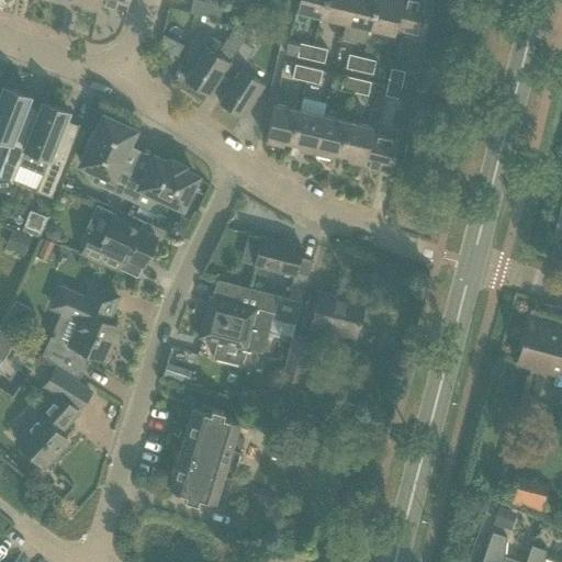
[(72,0),(74,0),(81,2),(80,6),(98,10),(100,3),(99,3),(99,0),(72,0)]
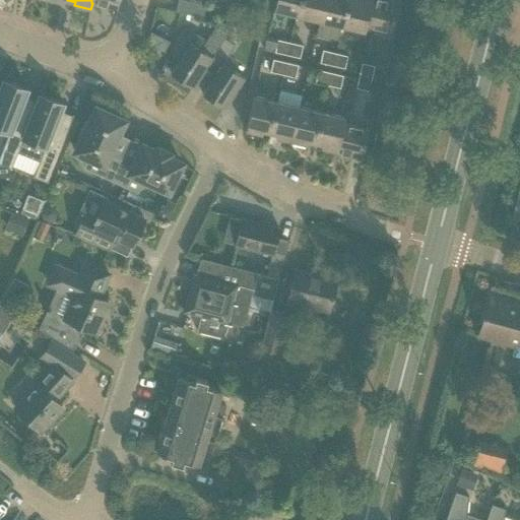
[(91,0),(91,3),(92,3),(117,9),(119,0),(91,0)]
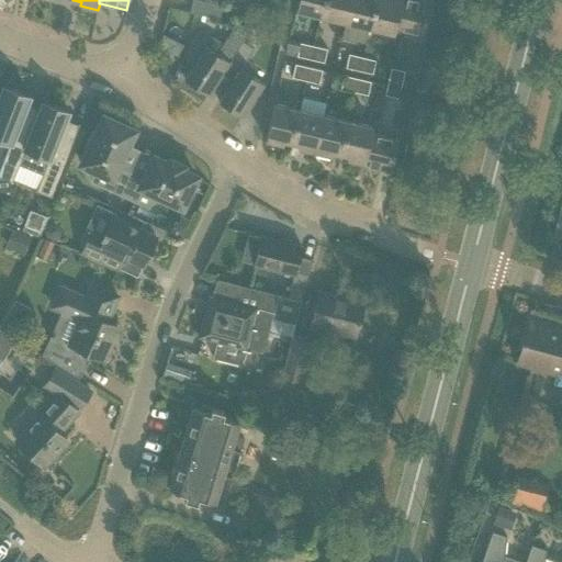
[(223,6),(199,0),(192,0),(190,12),(220,20),(223,6)]
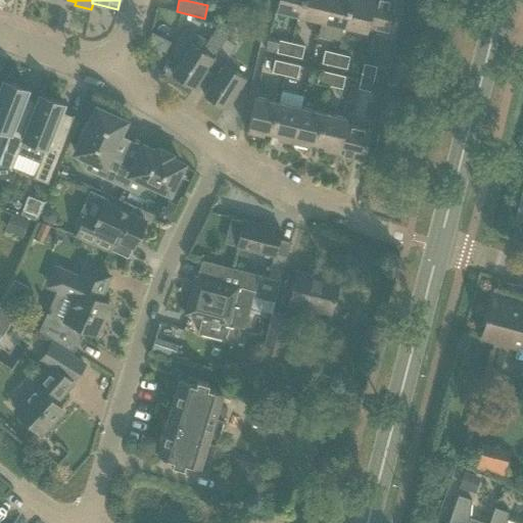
[(277,0),(275,10),(298,15),(301,0),(277,0)]
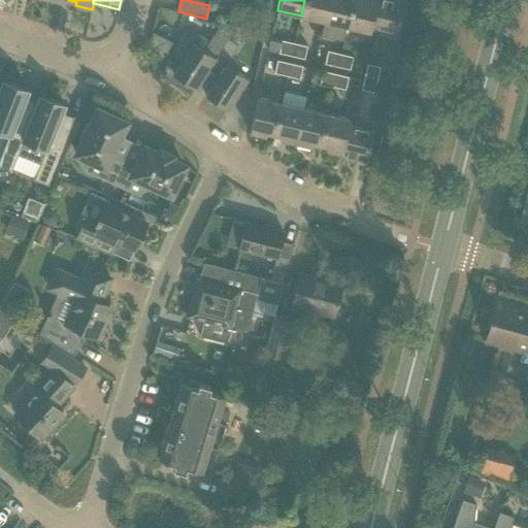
[(304,0),(301,15),(324,22),(328,0),(304,0)]
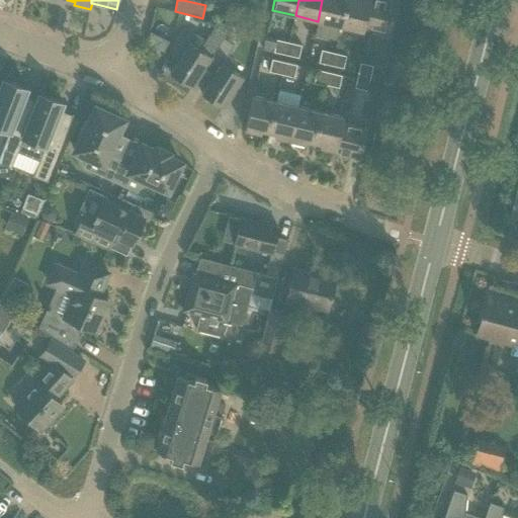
[(322,0),(318,21),(340,26),(346,0),(322,0)]
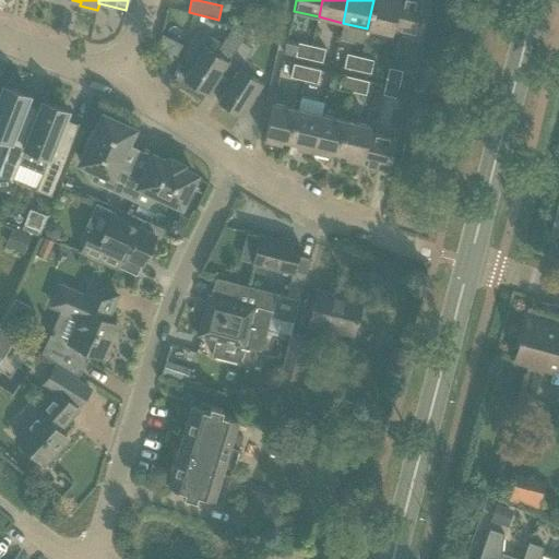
[(373,0),(367,28),(392,34),(394,27),(393,27),(399,0),(373,0)]
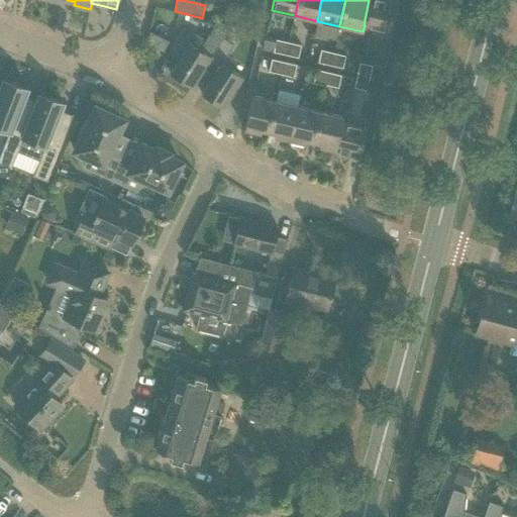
[(369,0),(364,25),(365,25),(389,30),(396,2),(388,0),(369,0)]
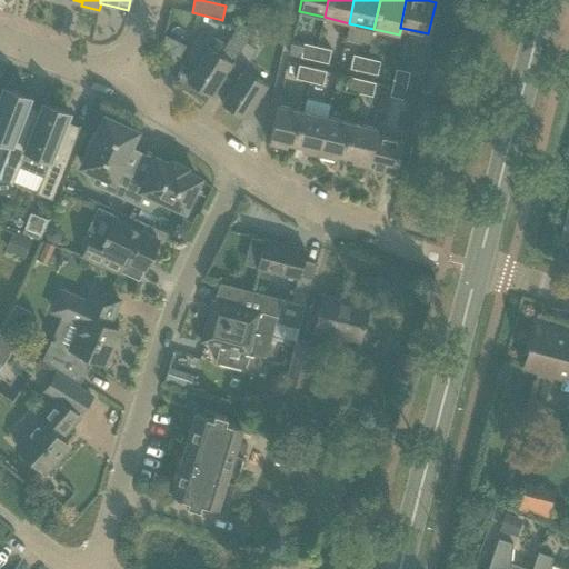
[(196,67),(187,81),(210,97),(219,83),(226,73),(229,68),(232,63),(231,62),(238,53),(246,42),(255,28),(238,23),(225,46),(216,40),(203,31),(188,56),(199,63),(196,67)]
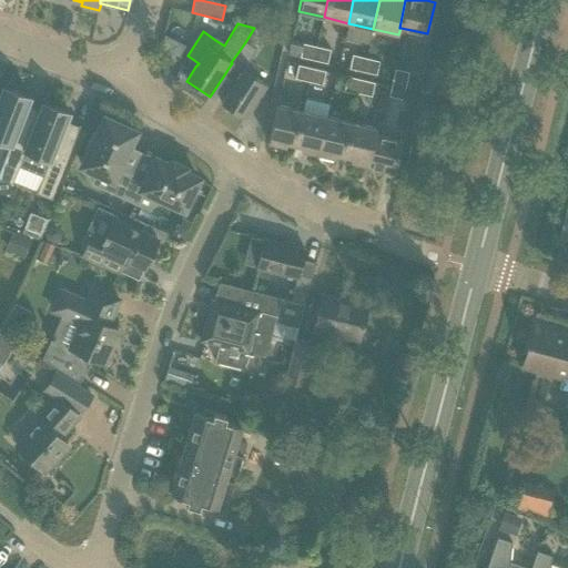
[(164,34),(161,48),(180,57),(185,46),(164,34)]
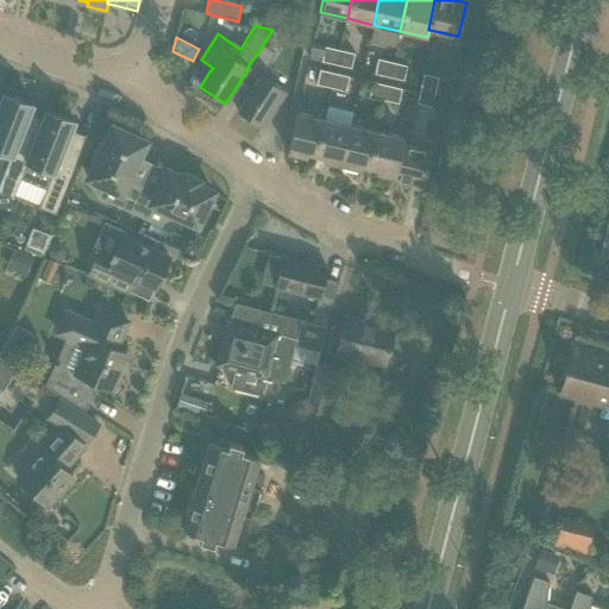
[(246,96),(237,111),(262,127),(286,90),(272,81),(263,75),(268,67),(267,66),(275,52),(263,45),(255,57),(248,67),(249,68),(245,73),(242,79),(253,86),(246,96)]
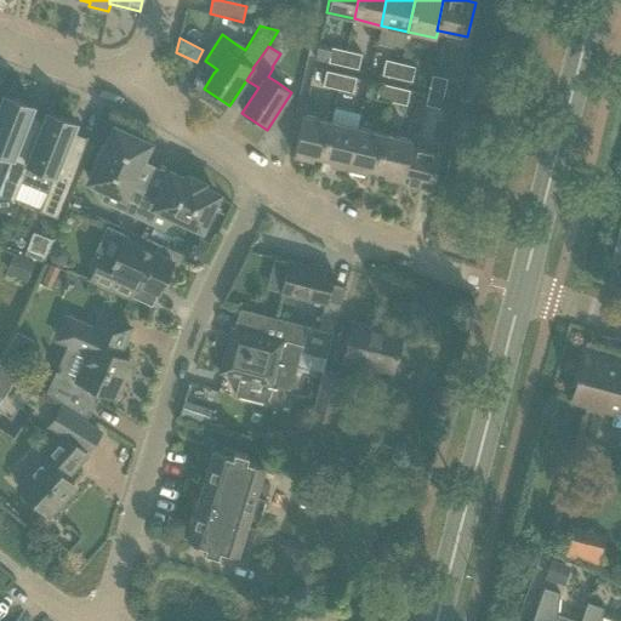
[(319,46),(315,61),(329,63),(343,67),(347,52),(332,49),(319,46)]
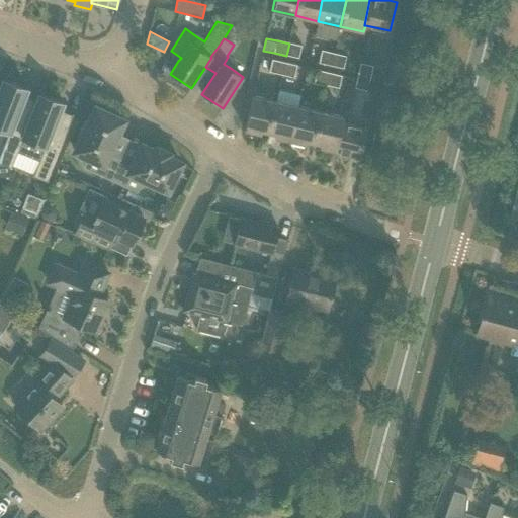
[(289,44),(286,56),(298,59),(301,47),(289,44)]
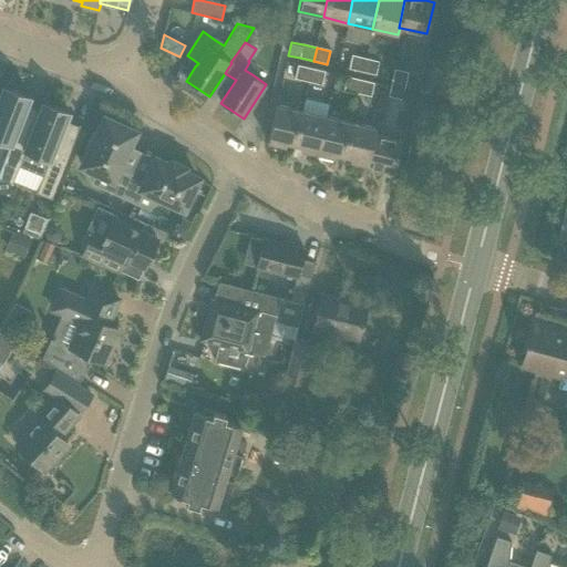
[(363,72),(367,59),(353,55),(350,69),(363,72)]
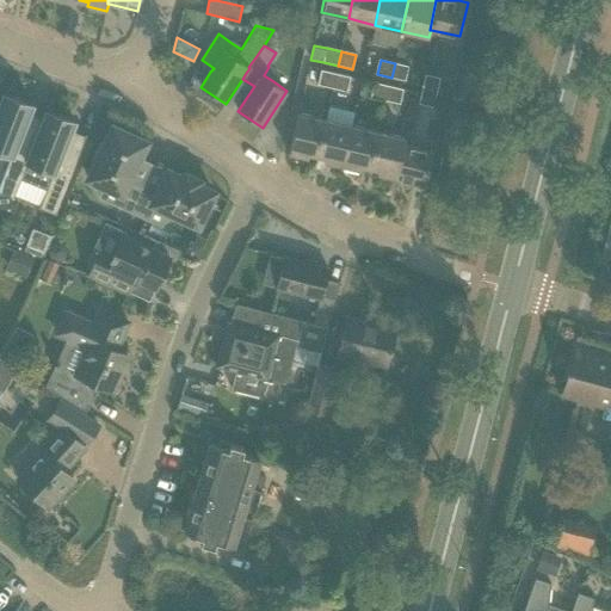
[(409,67),(395,63),(392,78),(407,81),(409,67)]
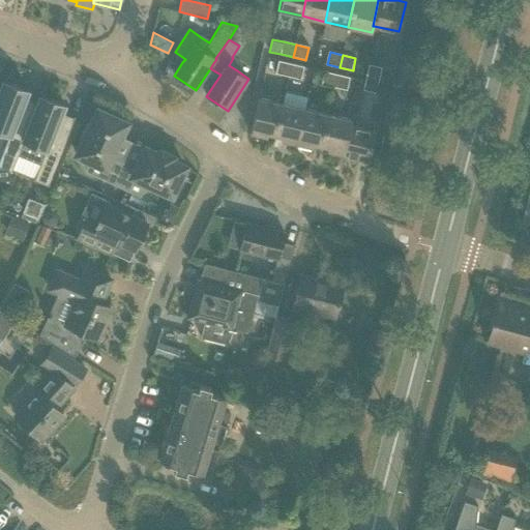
[(289,78),(292,64),(278,61),(275,75),(289,78)]
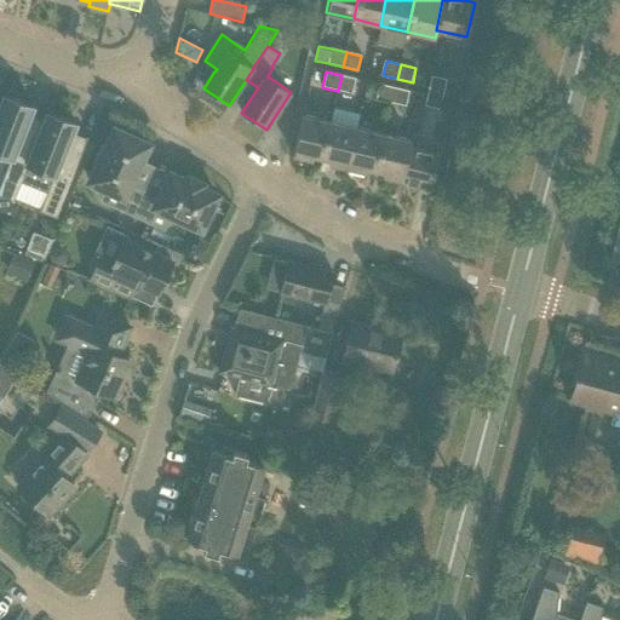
[(342,75),(338,91),(352,93),(356,79),(342,75)]
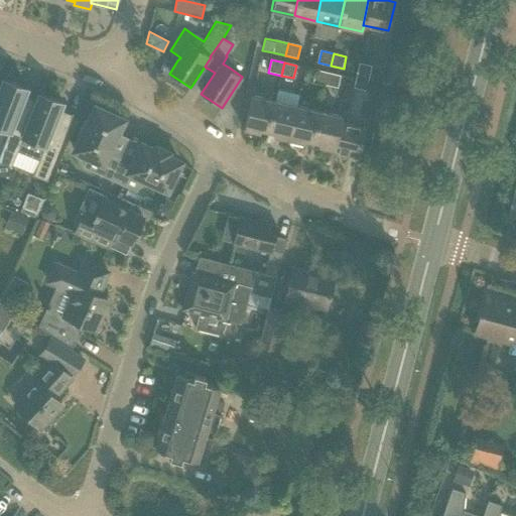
[(356,76),(369,79),(372,67),(359,63),(356,76)]
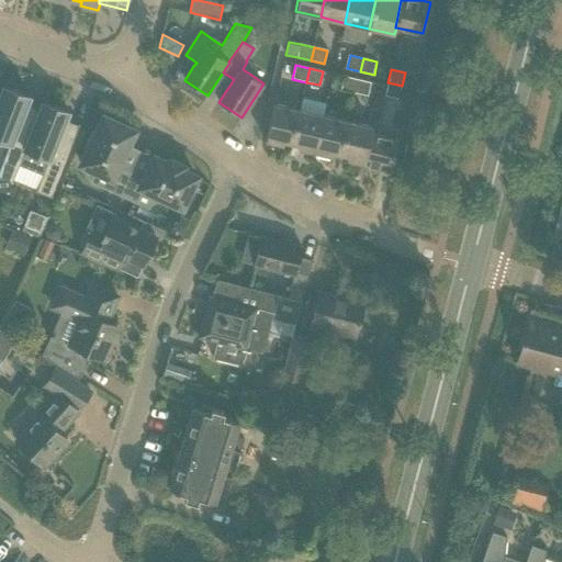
[(356,93),(359,79),(345,76),(341,90),(356,93)]
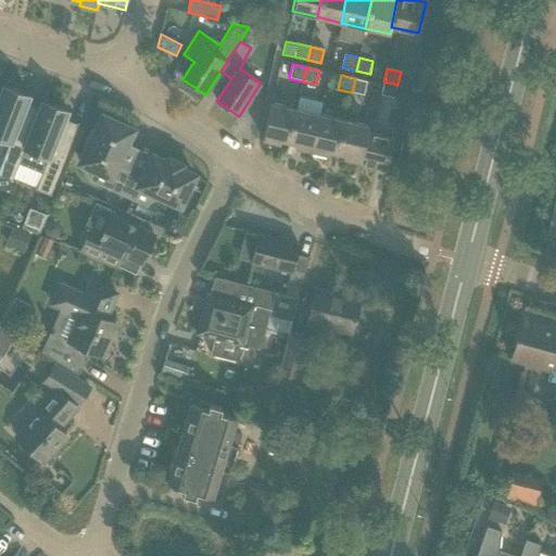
[(368,81),(355,78),(352,92),(365,96),(368,81)]
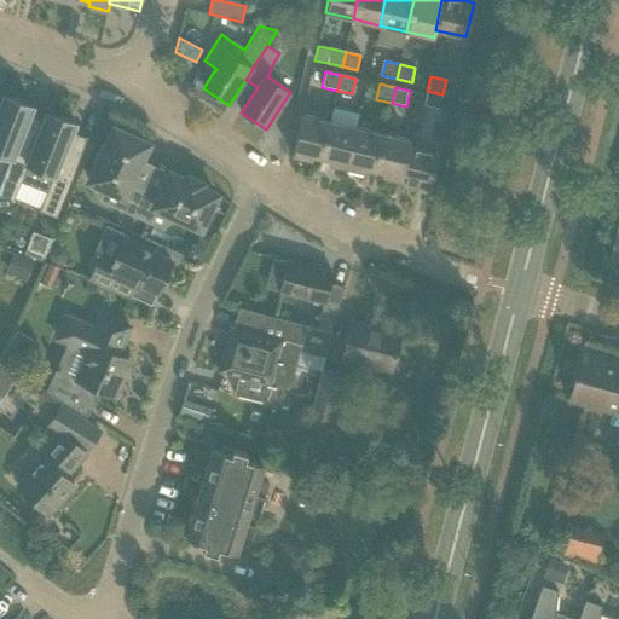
[(443,94),(427,91),(423,106),(439,109),(443,94)]
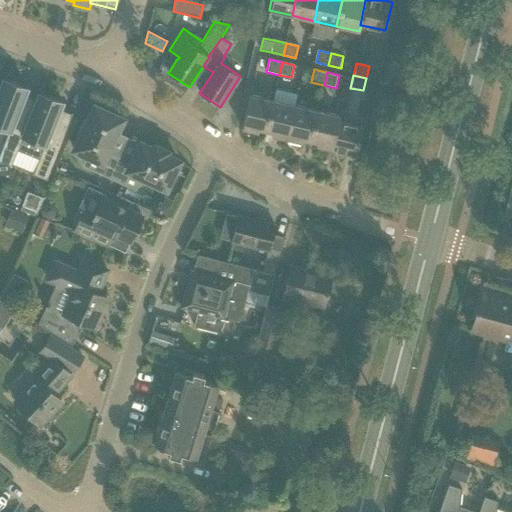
[(3,79),(0,85),(0,86),(1,86),(0,87),(0,127),(9,131),(0,153),(0,161),(10,165),(11,166),(18,149),(23,137),(22,136),(36,100),(35,100),(24,96),(27,88),(3,79)]
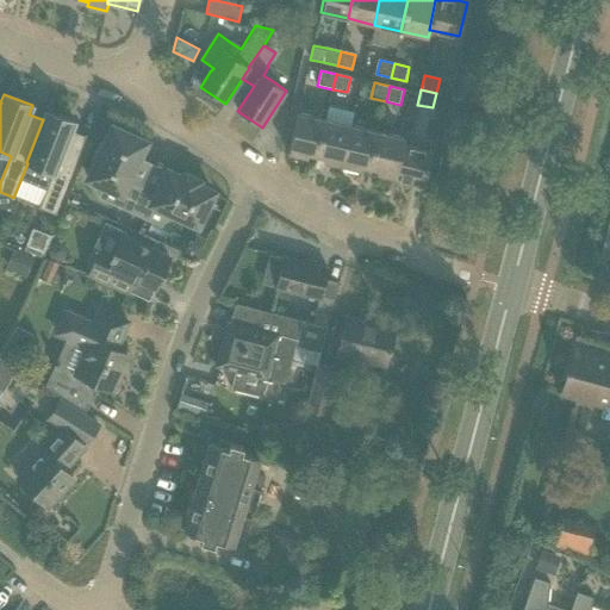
[(26,162),(27,163),(22,178),(48,187),(39,206),(38,207),(56,215),(87,135),(85,135),(85,136),(72,130),(75,122),(45,110),(42,119),(43,119),(26,162)]
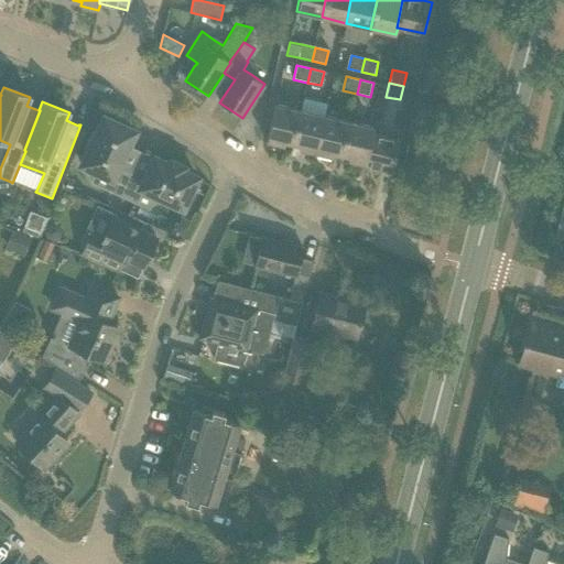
[(274,105),(266,141),(283,145),(284,142),(291,143),(299,110),(274,105)]
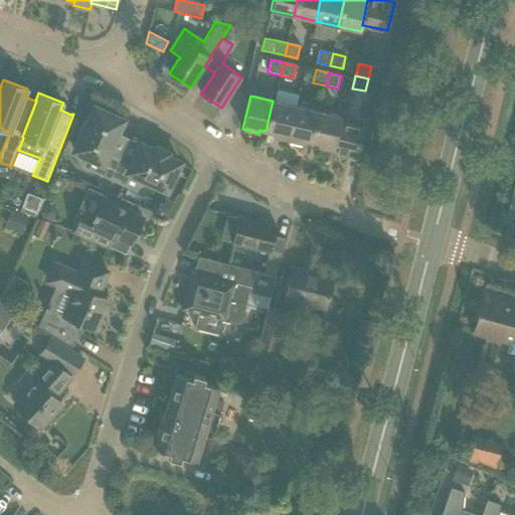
[(273,101),(266,131),(273,133),(272,136),(288,140),(296,106),(273,101)]
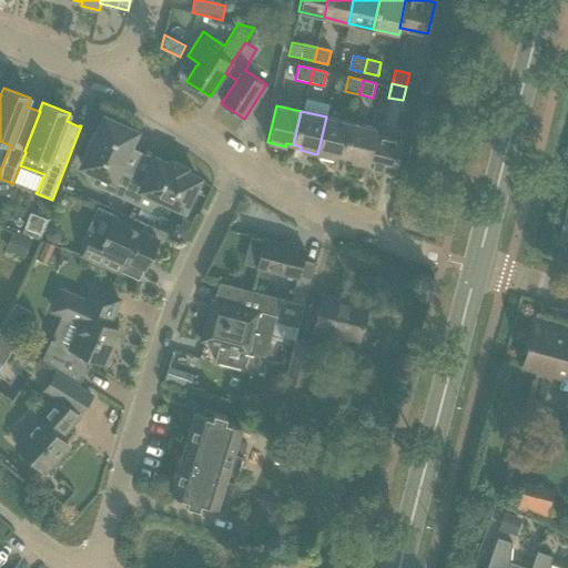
[(326,117),(317,154),(334,158),(335,154),(343,155),(351,122),(326,117)]
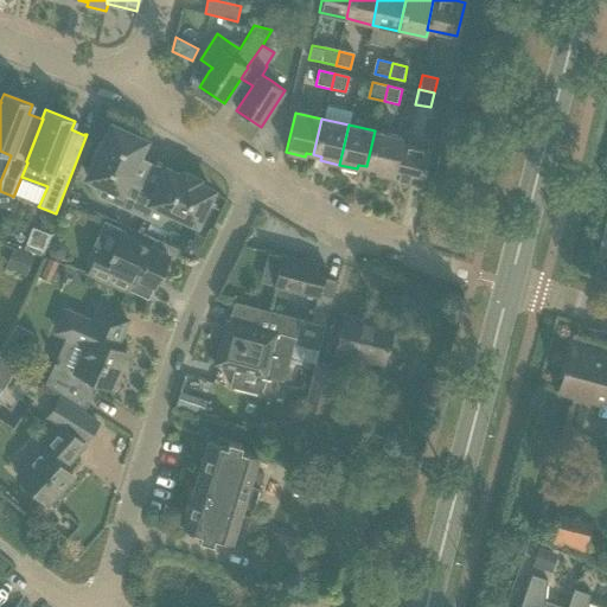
[(129,210),(141,185),(127,179),(145,142),(112,127),(103,144),(100,141),(91,159),(96,161),(88,178),(119,192),(114,203),(129,210)]
